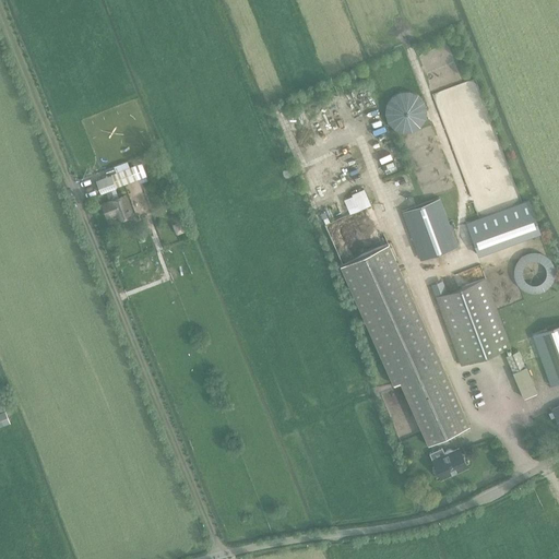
[(387,104),(384,113),(388,121),(393,129),(403,132),(412,132),(419,128),(425,120),(427,110),(424,102),(417,94),(409,91),(400,92),(392,96),(387,104)]
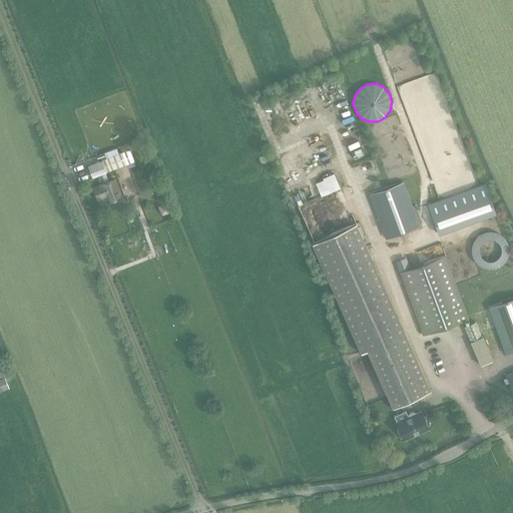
[(122,152),(118,154),(116,147),(103,152),(105,159),(88,165),(92,177),(126,164),(122,152)]
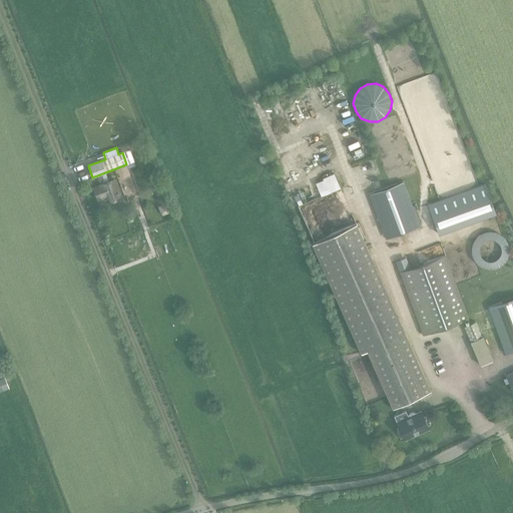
[(109,200),(118,197),(122,195),(116,179),(108,182),(104,172),(98,175),(101,184),(93,187),(98,198),(107,194),(109,200)]
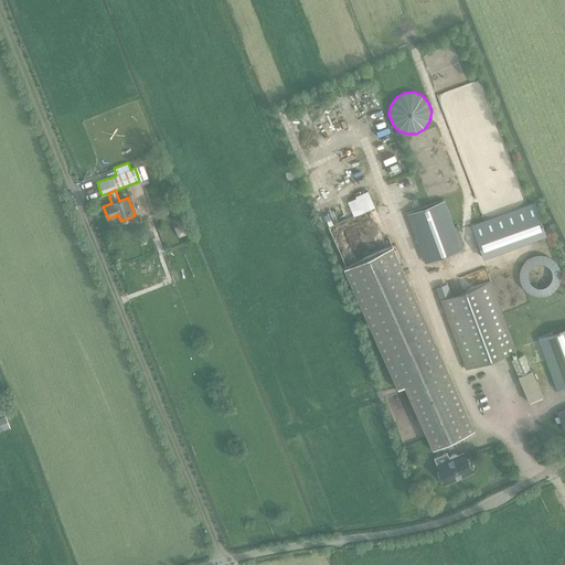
[(355,196),(362,212),(374,206),(368,191),(355,196)]
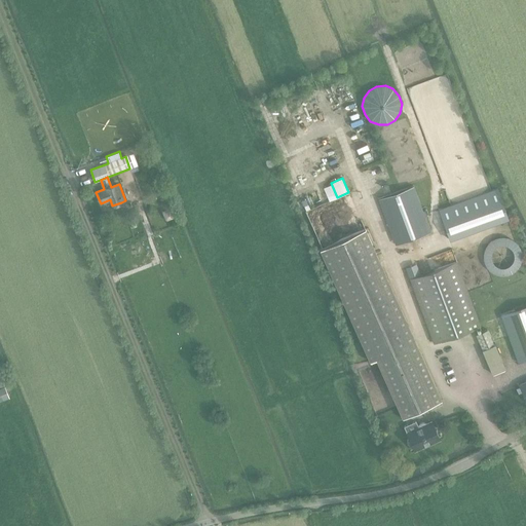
[(416,185),(379,197),(396,243),(431,232),(416,185)]
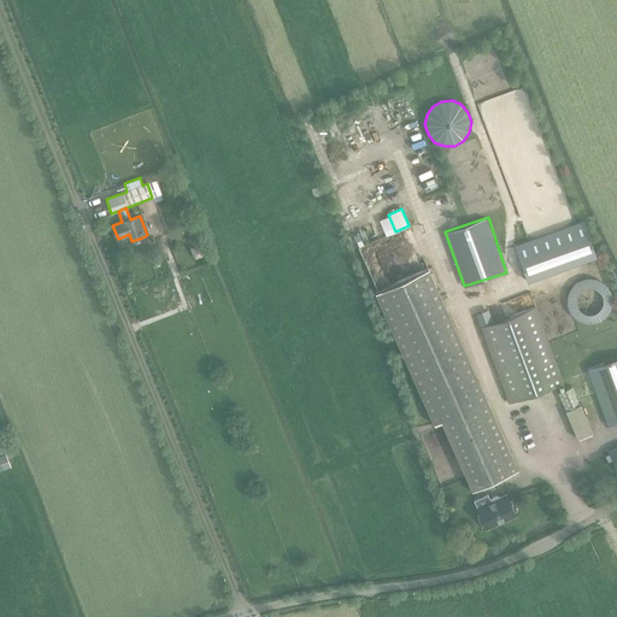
[(529,241),(515,247),(528,281),(595,256),(582,221),(576,223),(529,241)]
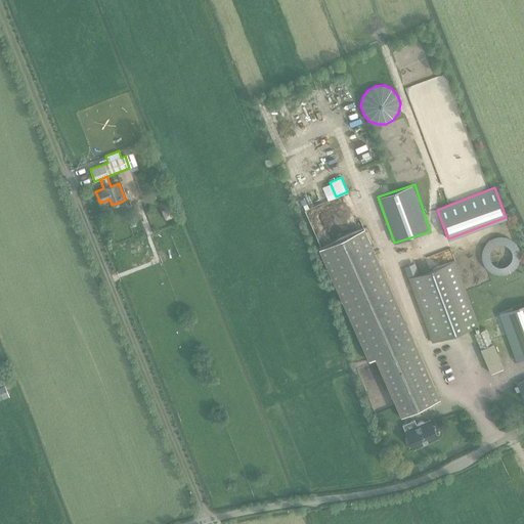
[(163,210),(167,219),(174,216),(170,207),(163,210)]
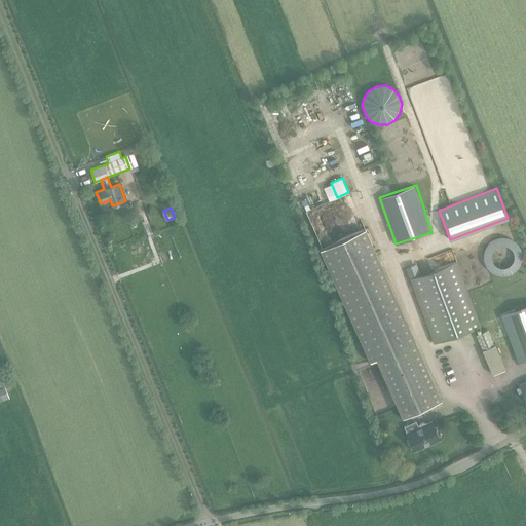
[(366,229),(321,249),(370,362),(377,359),(403,417),(442,400),(366,229)]
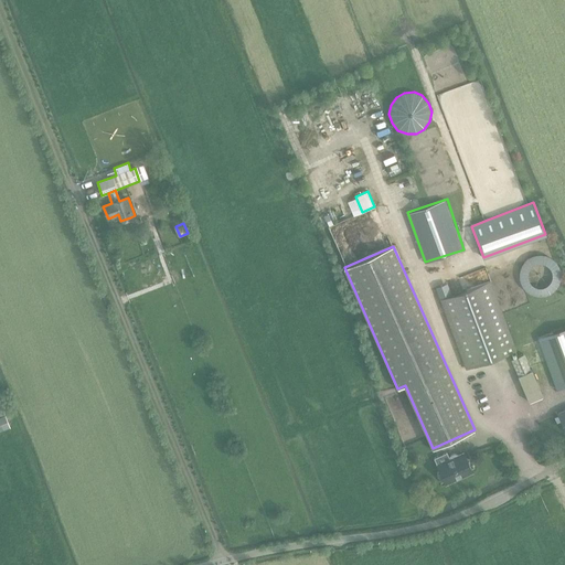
[(531,299),(563,286),(548,252),(516,265),(531,299)]
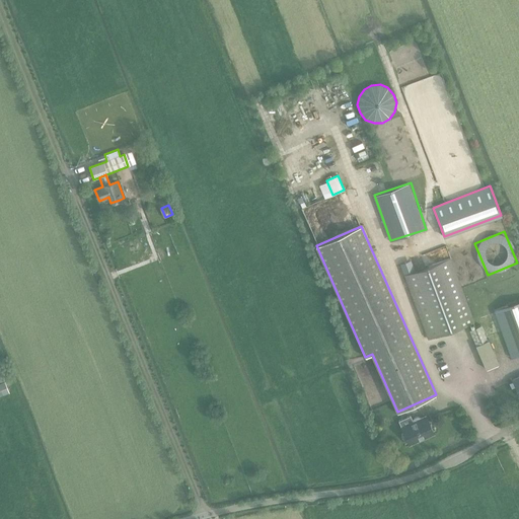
[(473,321),(450,257),(403,276),(428,339),(473,321)]
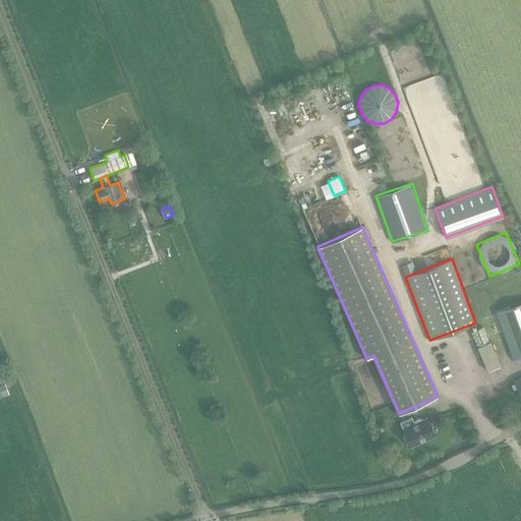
[(513,359),(520,356),(520,302),(496,311),(513,359)]
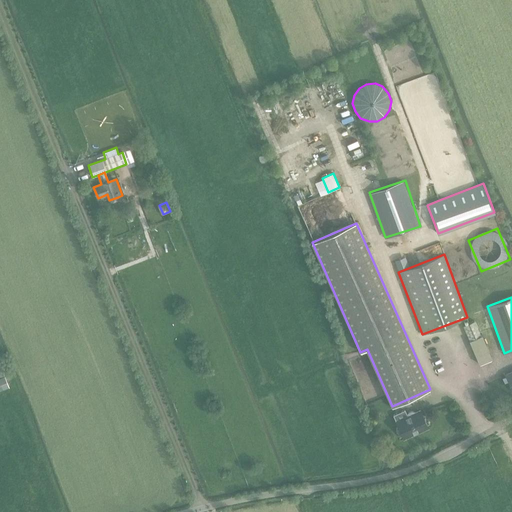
[(480,364),(491,360),(474,321),(463,325),(480,364)]
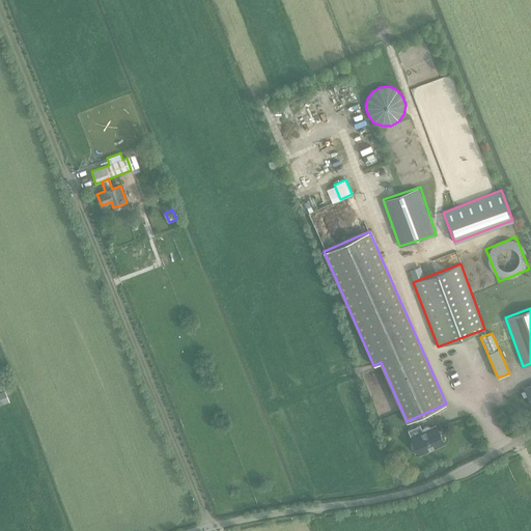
[(0,404),(15,398),(14,393),(6,396),(4,391),(0,392),(0,404)]
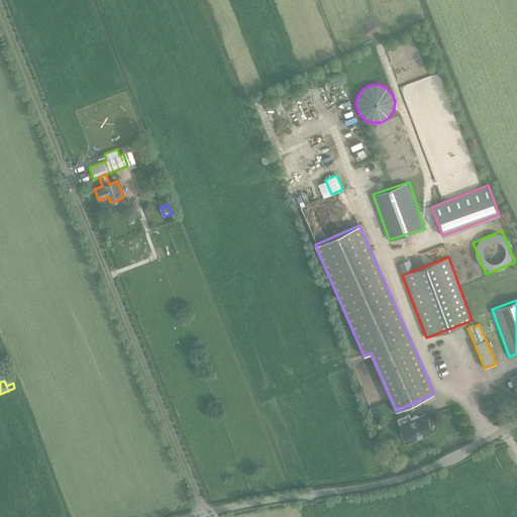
[(404,437),(406,437),(408,441),(431,430),(425,415),(419,418),(418,416),(417,416),(415,415),(413,416),(411,417),(411,419),(411,421),(401,426),(402,430),(401,431),(400,433),(400,435),(402,437),(404,437)]
